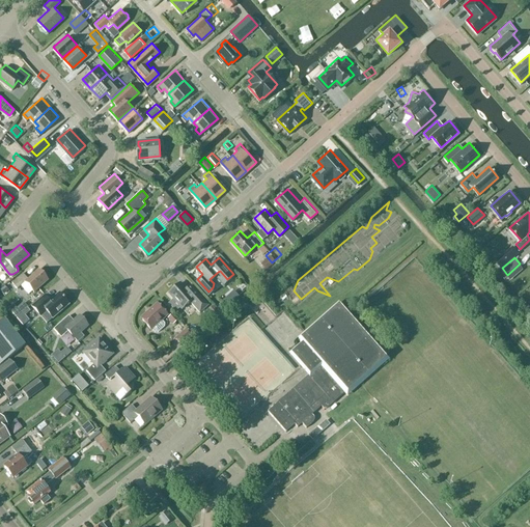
[(12,279),(18,285),(26,279),(34,289),(49,277),(39,267),(29,276),(24,270),(12,279)]
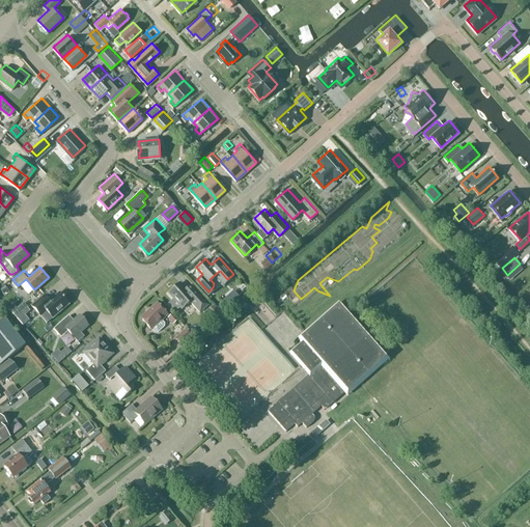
[(191,299),(197,305),(200,309),(210,302),(192,282),(187,286),(187,285),(186,286),(180,280),(169,290),(174,296),(174,297),(178,301),(184,305),(191,299)]
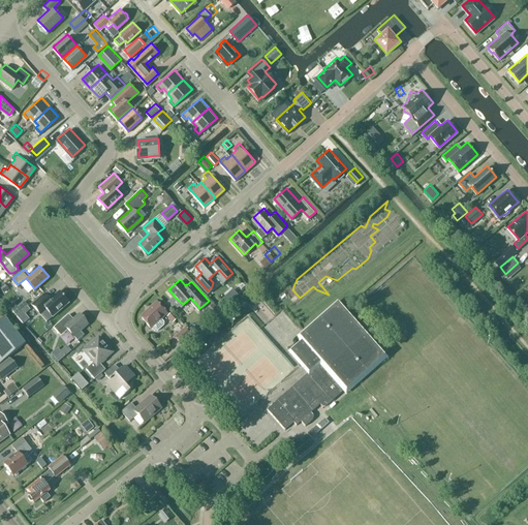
[(221,309),(239,292),(234,286),(222,297),(224,298),(217,304),(221,309)]
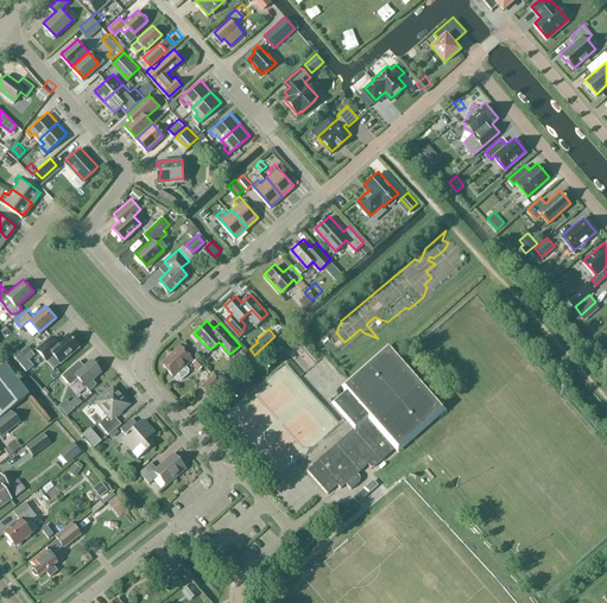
[(80,344),(69,331),(56,343),(50,336),(37,347),(44,354),(50,348),(61,361),(80,344)]
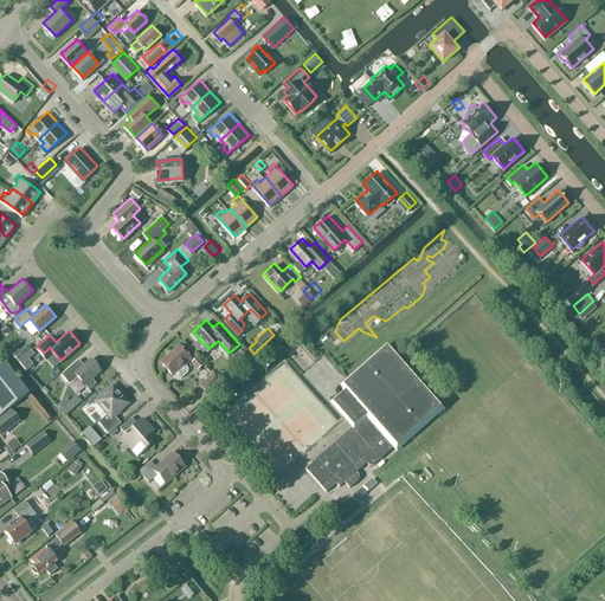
[(25,354),(38,341),(33,336),(26,342),(23,338),(17,344),(25,354)]
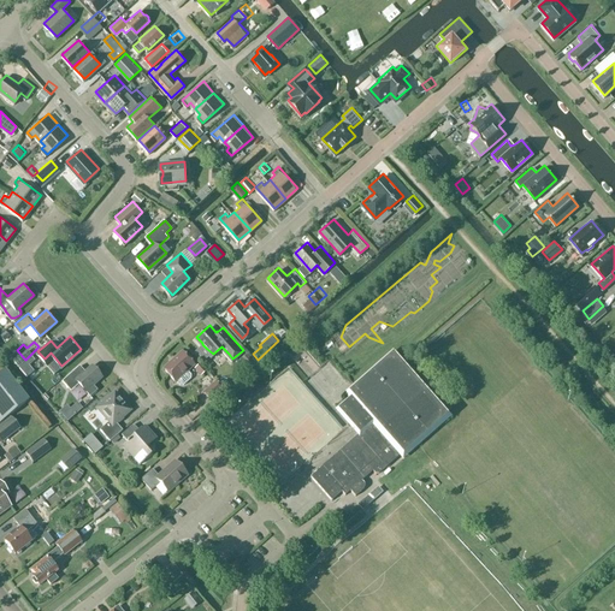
[(189,368),(195,362),(183,348),(164,366),(176,379),(177,378),(181,381),(184,381),(191,375),(191,372),(189,368)]
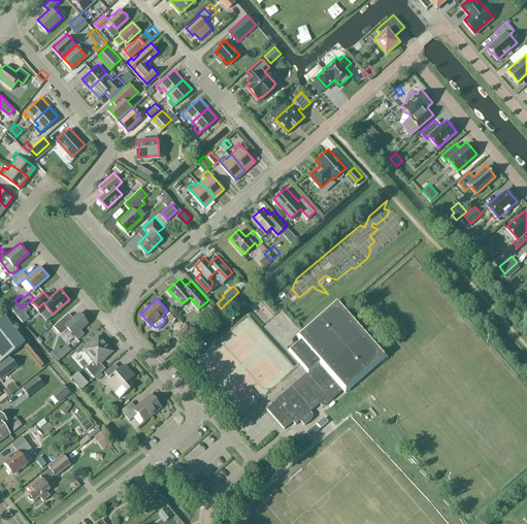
[(325,403),(326,402),(344,386),(346,387),(385,354),(368,335),(374,329),(355,307),(349,314),(337,300),(299,334),(301,336),(288,349),(307,370),(267,406),(285,426),(294,419),(296,422),(301,418),(305,423),(311,417),(314,415),(314,412),(311,410),(309,410),(320,399),(321,401),(323,403),(325,403)]
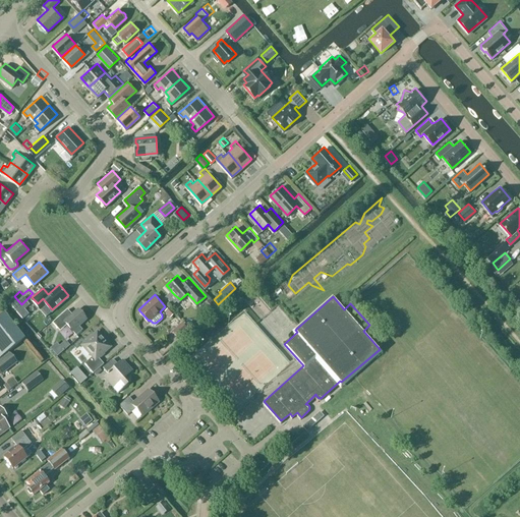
[(53,320),(58,326),(65,320),(73,329),(88,317),(78,306),(67,316),(63,311),(53,320)]
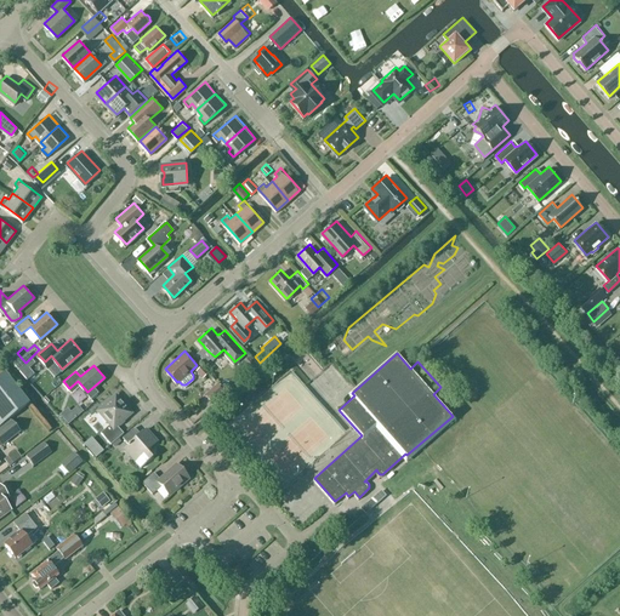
[(0,422),(29,400),(6,370),(0,374),(0,422)]
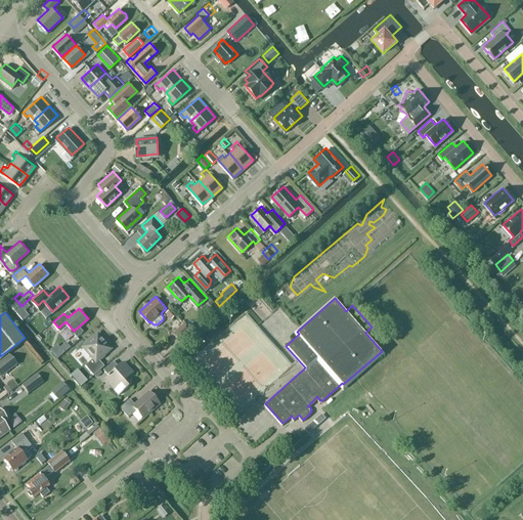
[(219,332),(228,322),(223,317),(214,328),(219,332)]
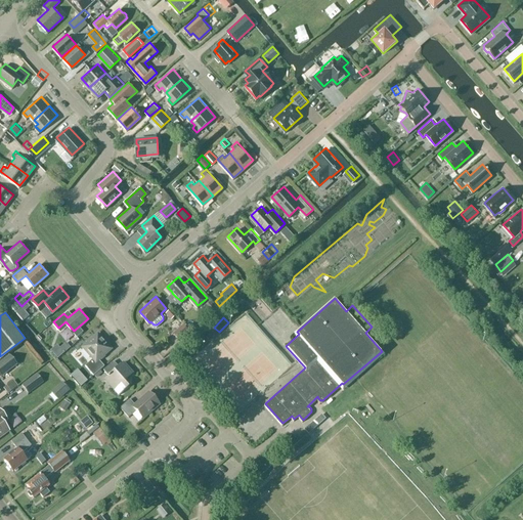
[(184,322),(174,331),(179,337),(189,329),(184,322)]
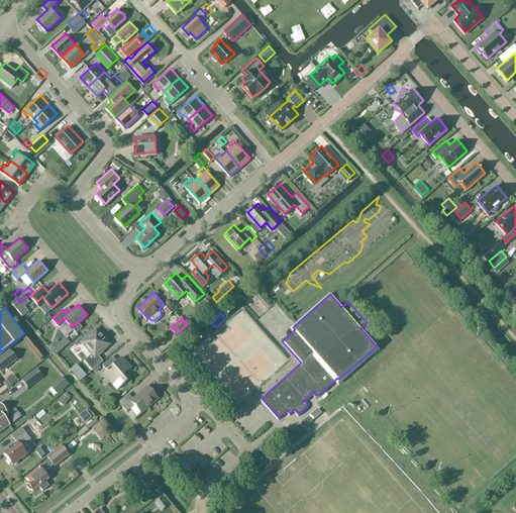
[(110,341),(97,326),(93,330),(91,329),(86,334),(87,335),(82,339),(92,351),(85,357),(93,368),(104,358),(98,352),(110,341)]
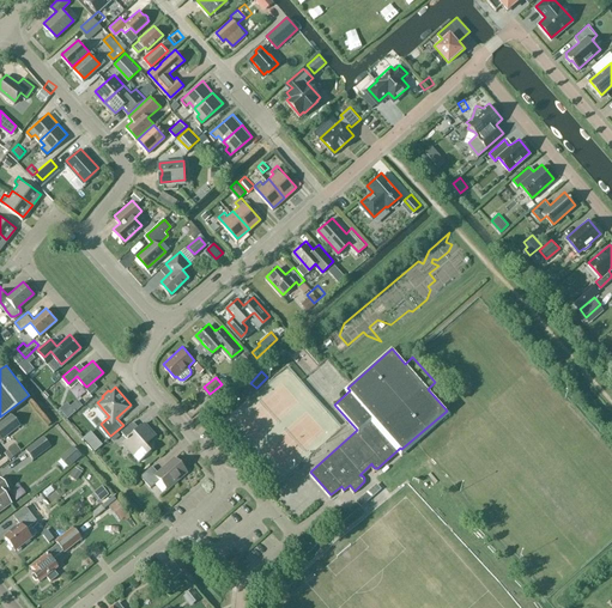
[(62,407),(68,415),(76,409),(70,401),(62,407)]
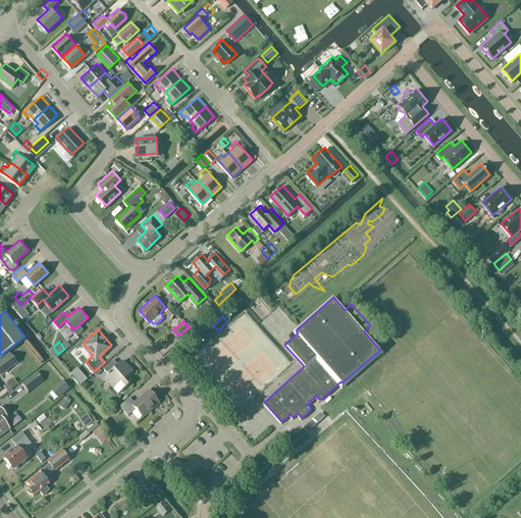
[(18,360),(10,351),(0,358),(0,370),(2,373),(18,360)]
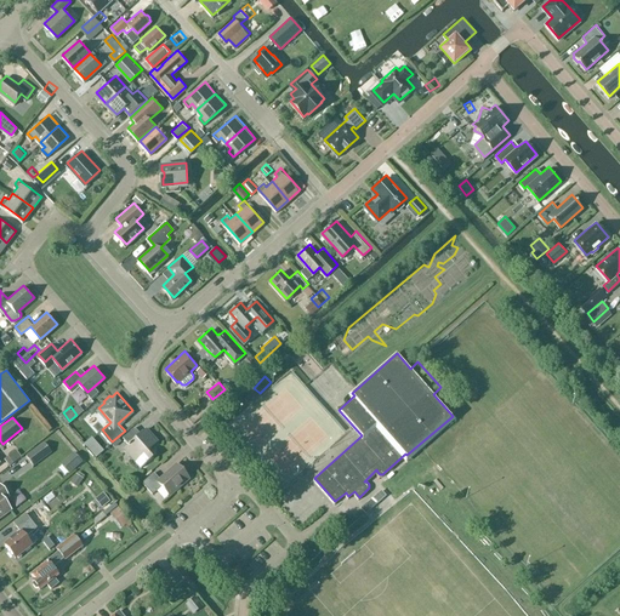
[(148,449),(158,439),(147,426),(141,431),(136,425),(124,434),(130,441),(125,445),(142,465),(153,455),(148,449)]
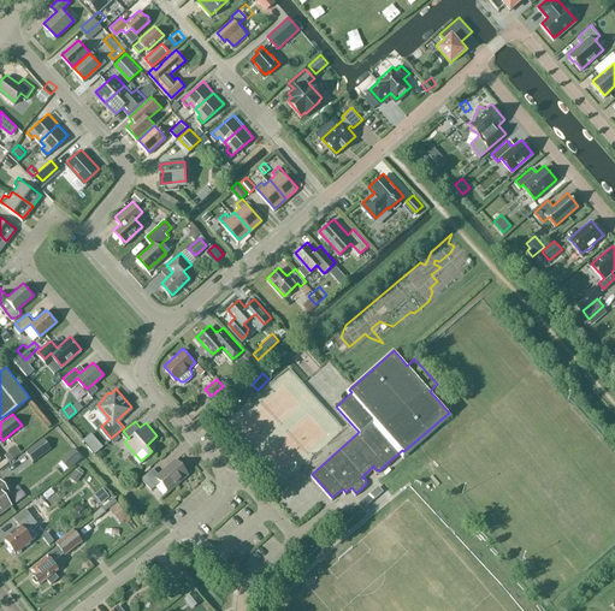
[(52,445),(45,435),(27,449),(34,458),(52,445)]
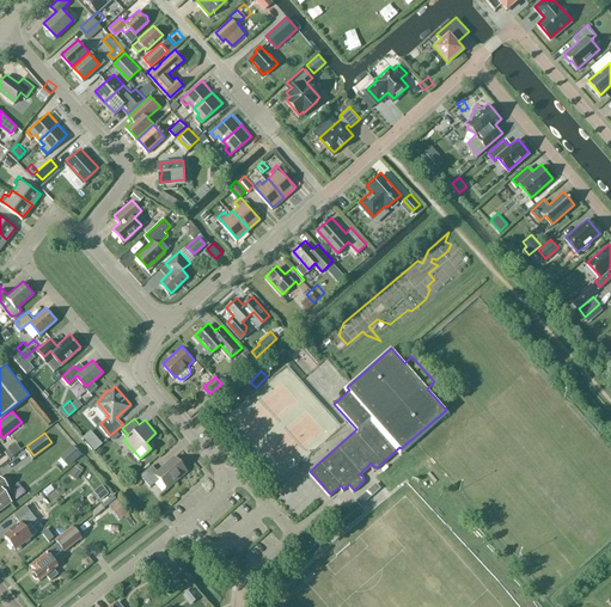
[(16,451),(28,441),(23,435),(11,443),(16,451)]
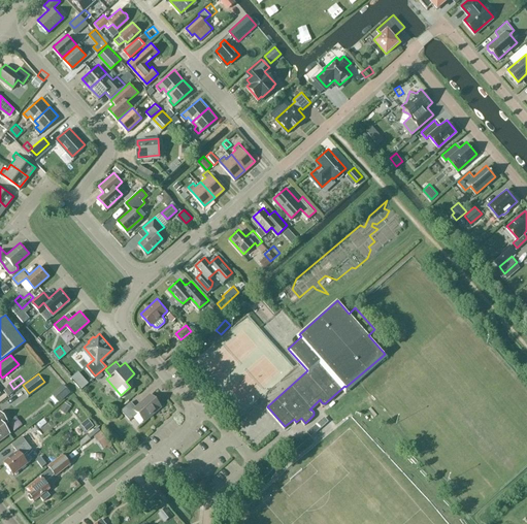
[(78,382),(83,386),(88,381),(85,377),(78,382)]
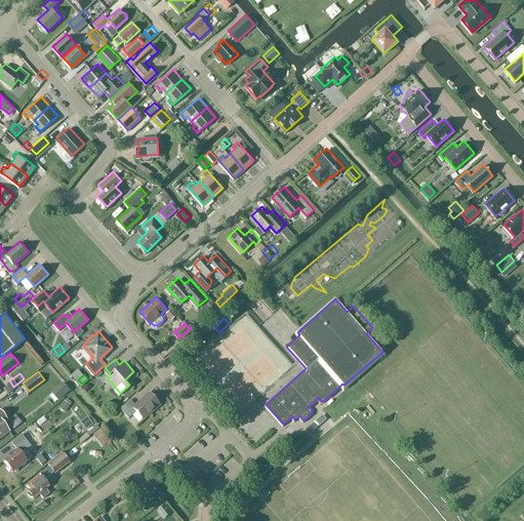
[(161,402),(150,390),(135,402),(130,397),(121,405),(129,415),(137,408),(144,416),(161,402)]
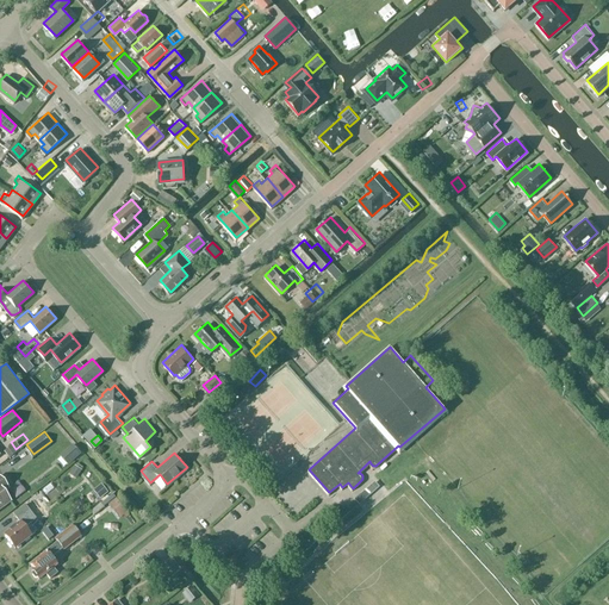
[(11,486),(0,472),(0,507),(13,499),(6,490),(11,486)]
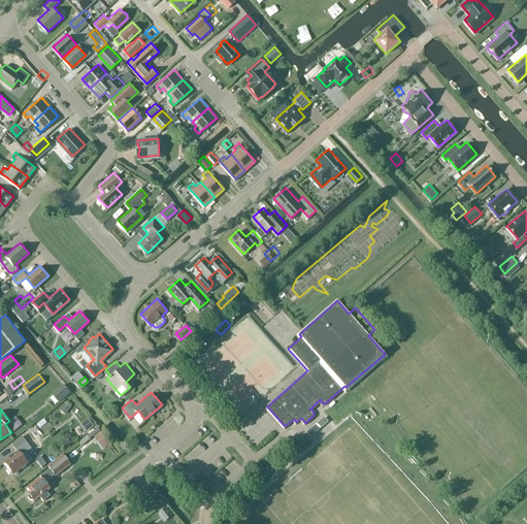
[(327,420),(324,416),(318,421),(321,425),(327,420)]
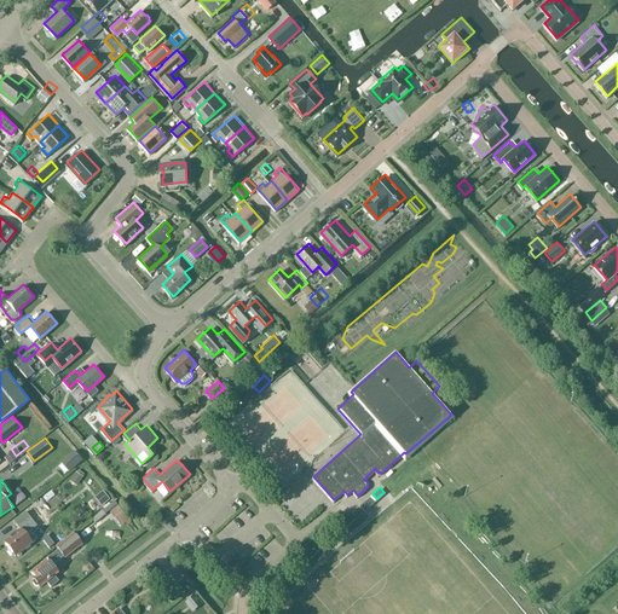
[(104,500),(110,496),(104,488),(98,493),(104,500)]
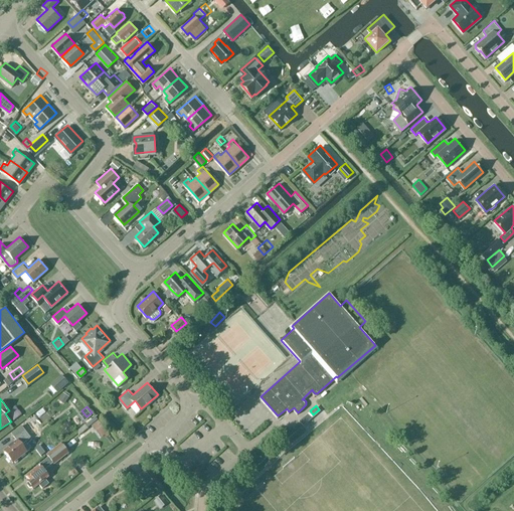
[(105,432),(107,435),(110,433),(100,417),(93,422),(102,435),(105,432)]
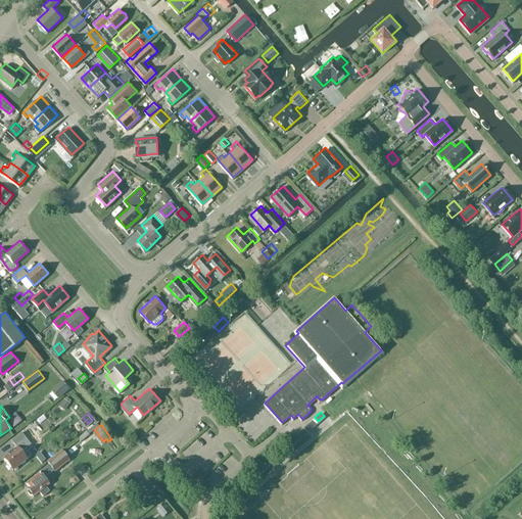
[(12,437),(17,445),(4,456),(9,462),(8,463),(11,467),(12,466),(13,468),(27,457),(21,450),(32,441),(22,429),(12,437)]
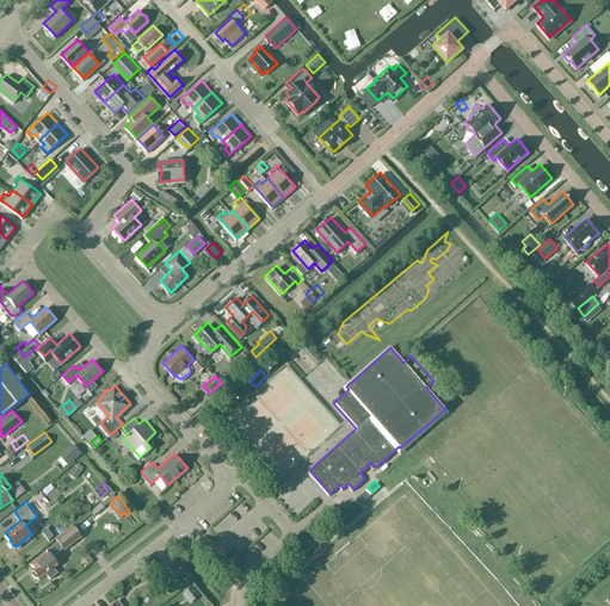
[(48,550),(31,563),(35,567),(34,568),(35,569),(34,572),(36,575),(38,575),(41,576),(47,572),(51,576),(57,570),(54,566),(57,563),(53,555),(63,546),(65,548),(81,535),(73,524),(56,537),(59,539),(47,549),(48,550)]
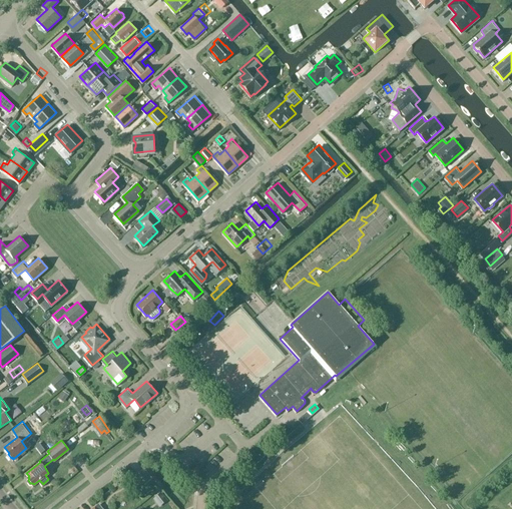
[(152,477),(145,466),(139,471),(146,481),(152,477)]
